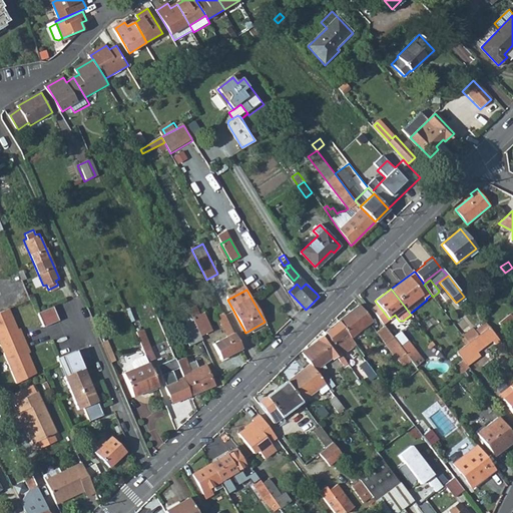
[(37,310),(43,324),(58,318),(54,308),(52,304),(37,310)]
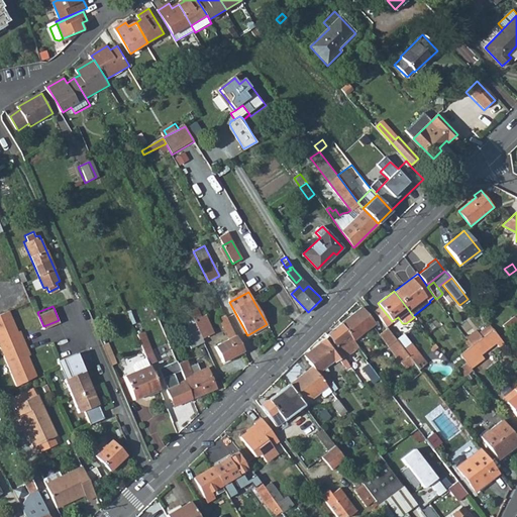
[(375,323),(362,307),(340,323),(352,340),(355,338),(360,333),(375,323)]
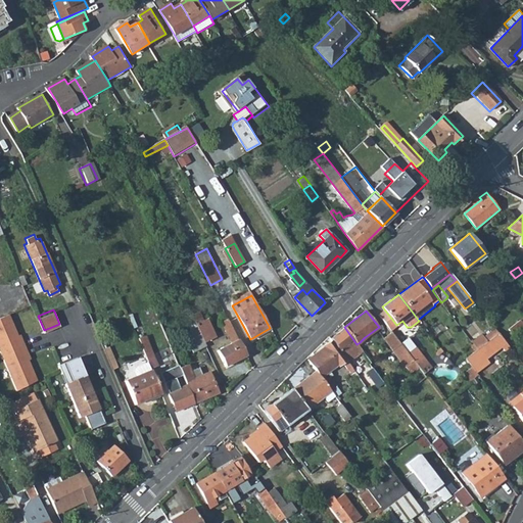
[(202,321),(197,312),(191,315),(192,316),(195,324),(202,321)]
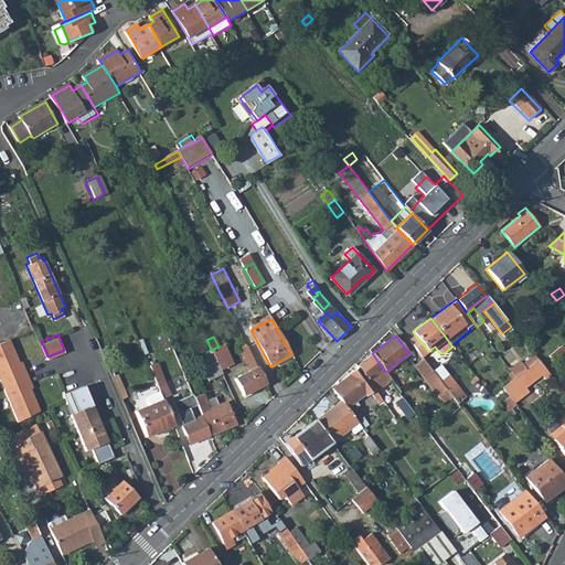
[(20,363),(10,339),(0,342),(0,377),(18,422),(39,411),(30,388),(29,383),(32,382),(27,366),(22,369),(20,363)]
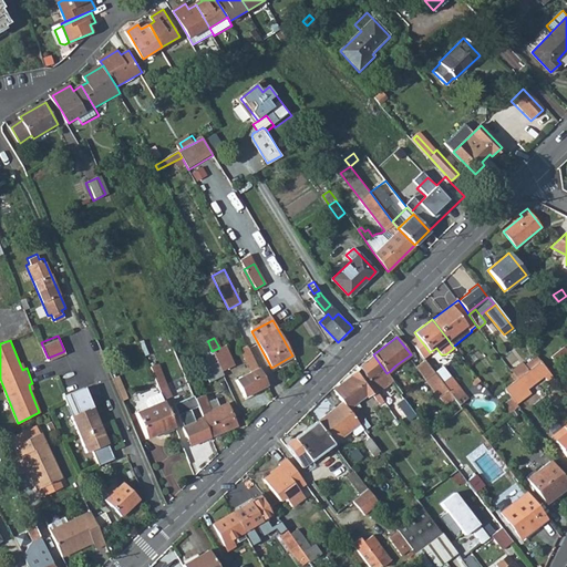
[(208,342),(199,346),(206,359),(214,356),(212,351),(208,342)]
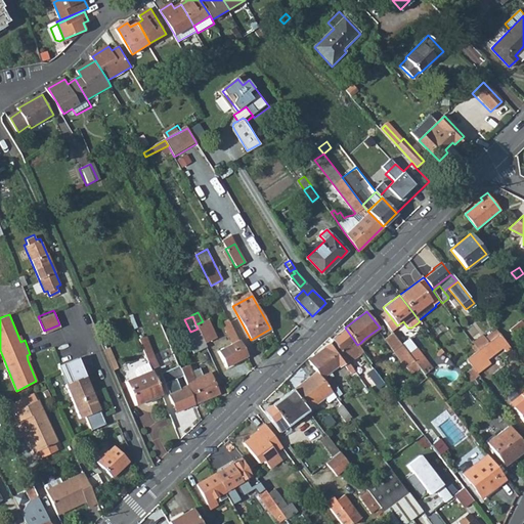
[(198,329),(205,343),(216,337),(207,318),(203,321),(195,324),(198,329)]
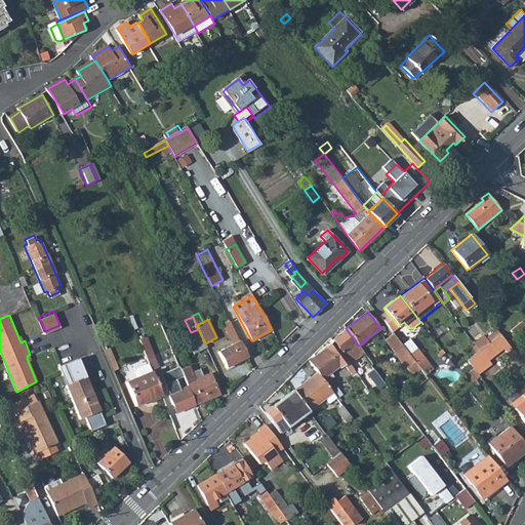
[(229,320),(221,324),(232,345),(218,351),(226,367),(247,356),(229,320)]
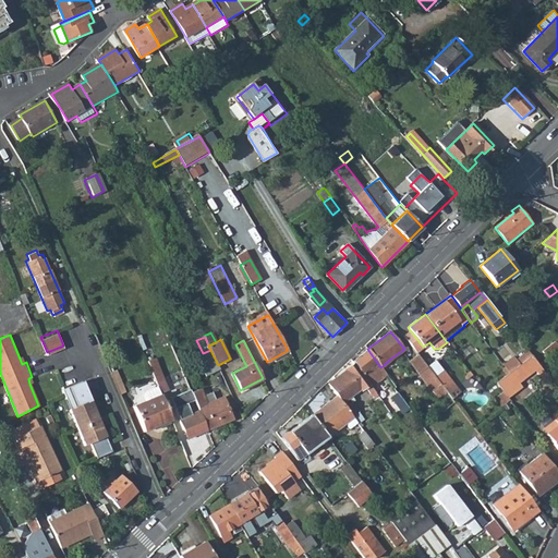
[(354,363),(365,378),(380,367),(367,349),(352,361),(353,361),(354,363)]
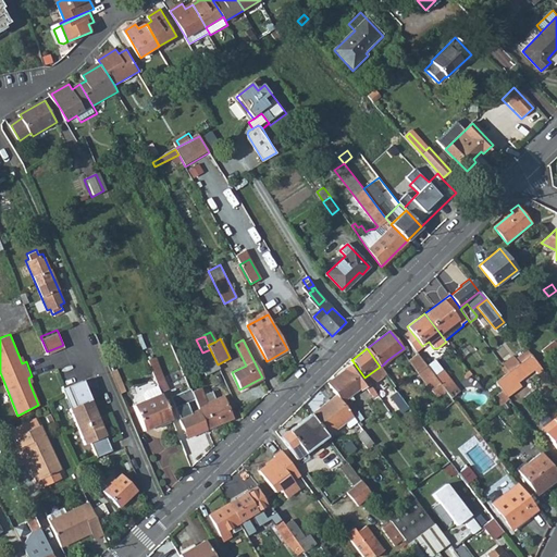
[(199,362),(206,375),(219,369),(218,364),(210,349),(202,353),(197,356),(199,362)]
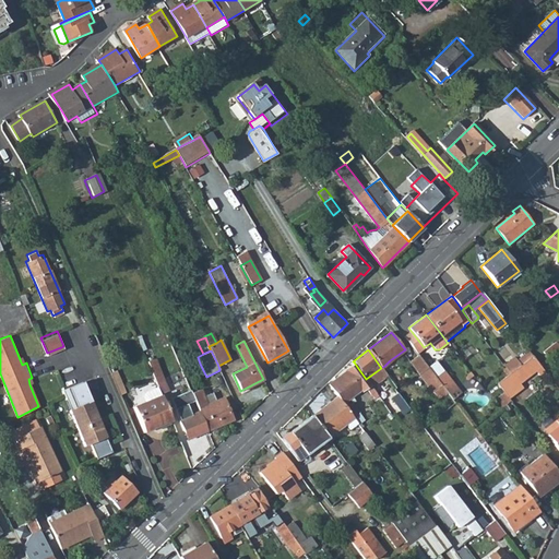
[(532,355),(528,351),(516,360),(521,365),(532,355)]
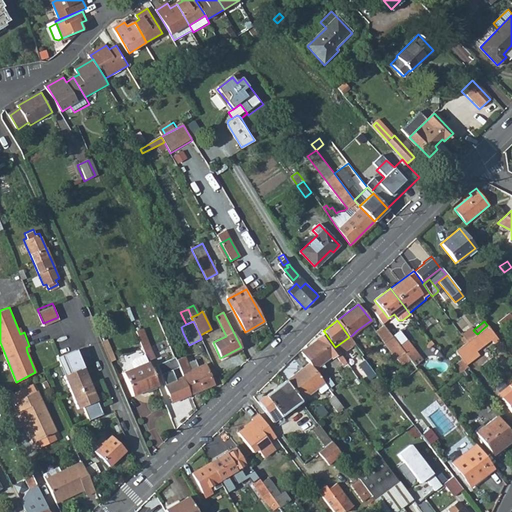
[(383,325),(375,331),(397,361),(400,364),(408,358),(405,354),(391,336),(383,325)]
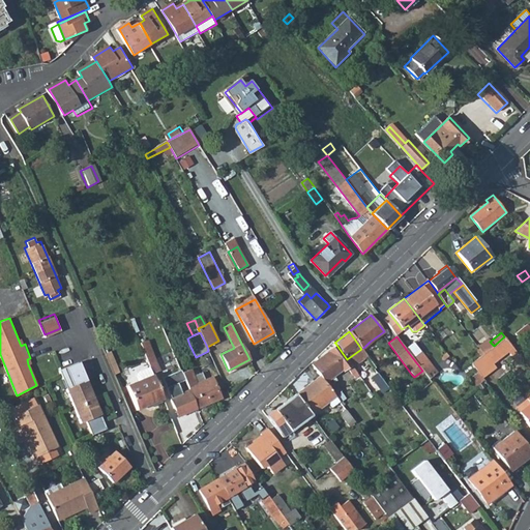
[(489,359),(493,364),(513,349),(504,336),(494,346),(493,346),(488,350),(492,356),(489,359)]
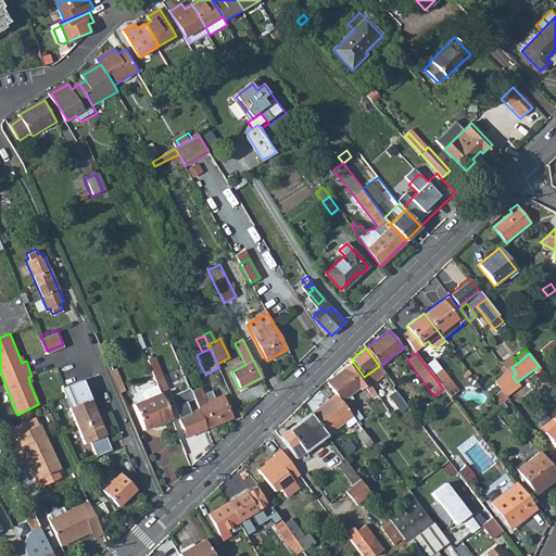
[(517,363),(512,356),(502,364),(507,370),(512,367),(517,363)]
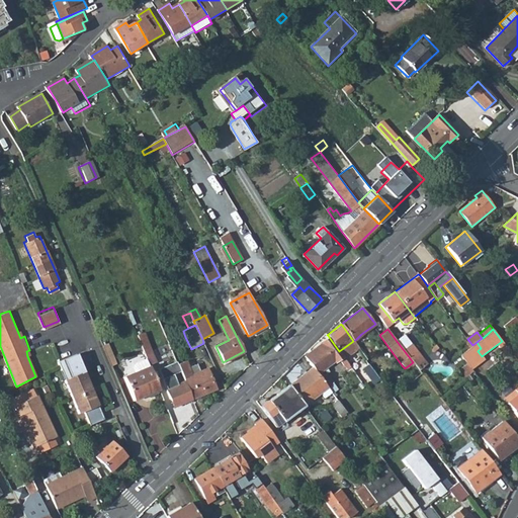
[(356,339),(360,345),(366,340),(361,334),(356,339)]
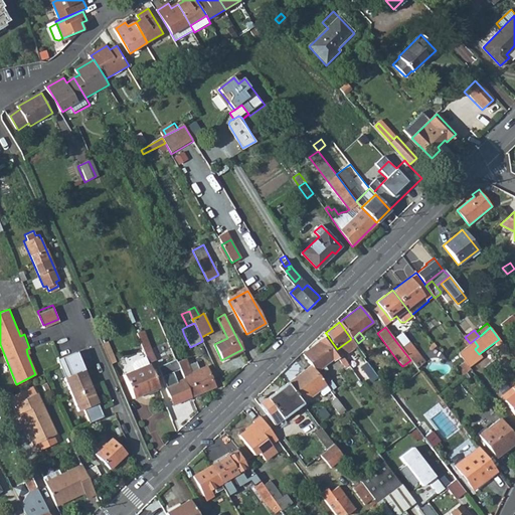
[(393,338),(407,356),(415,349),(402,332),(393,338)]
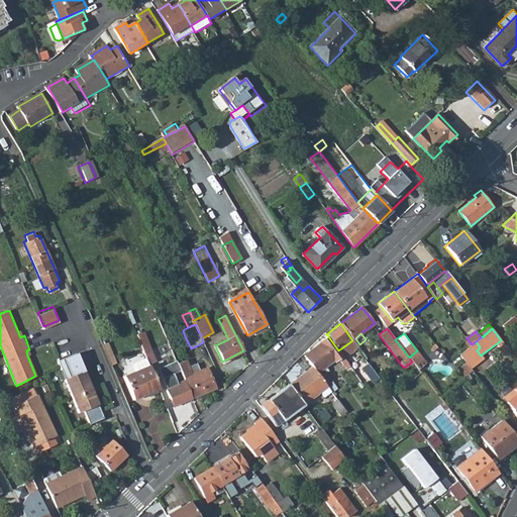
[(338,350),(328,336),(304,355),(312,367),(327,387),(333,382),(323,369),(342,354),(338,350)]
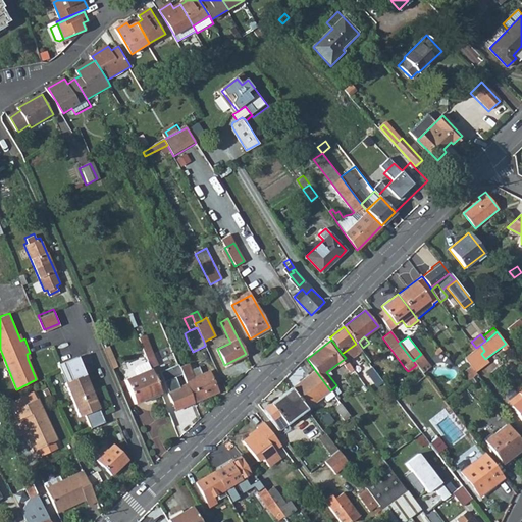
[(356,344),(342,354),(346,358),(347,361),(361,351),(356,344)]
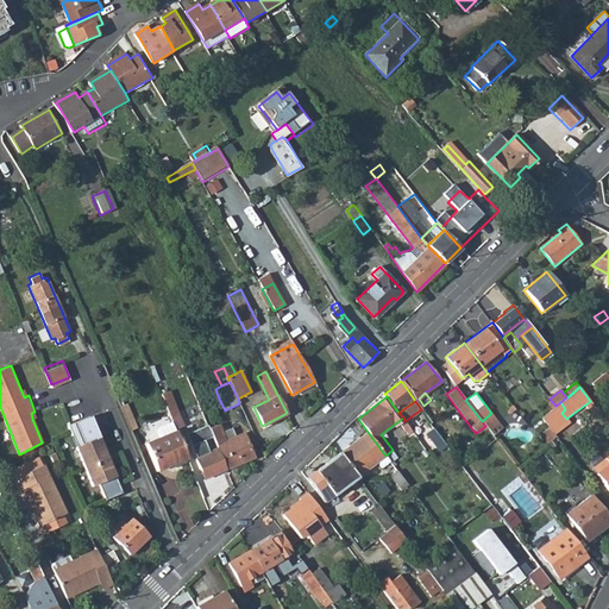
[(540,418),(553,434),(569,422),(566,419),(562,413),(565,409),(560,402),(556,406),(540,418)]
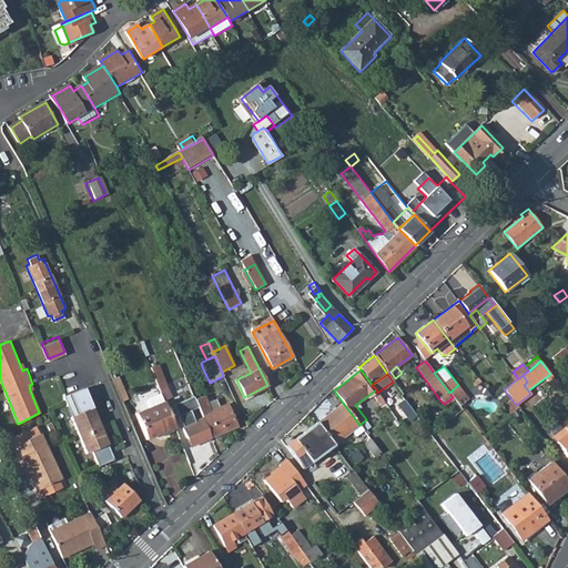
[(128,398),(119,377),(113,379),(123,401),(128,398)]
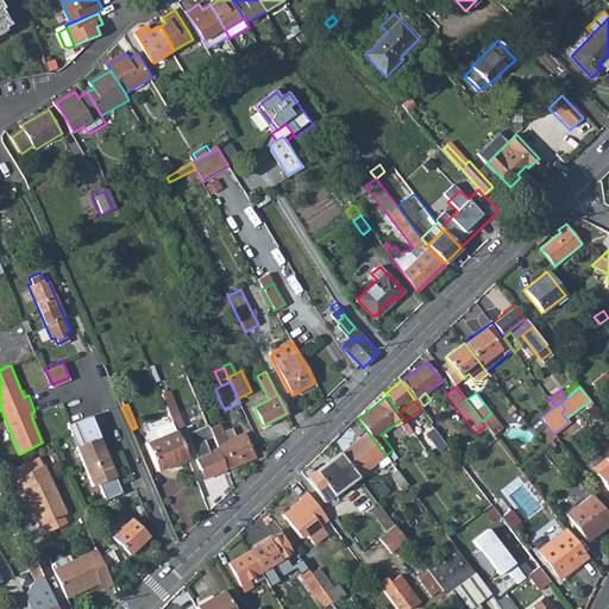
[(173,421),(175,428),(183,425),(176,408),(168,410),(173,421)]
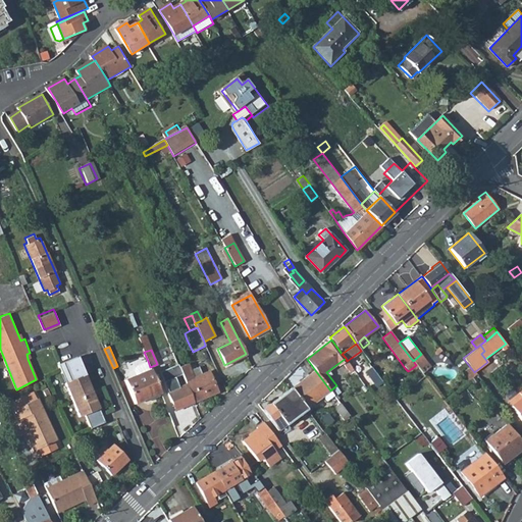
[(421,371),(430,365),(421,354),(413,361),(416,365),(421,371)]
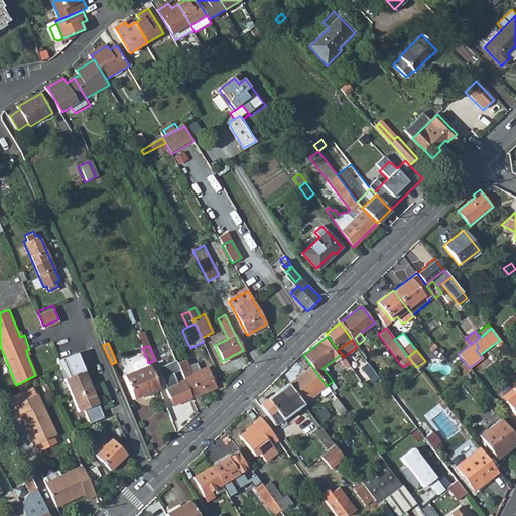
[(80,361),(76,352),(72,353),(57,359),(61,368),(80,361)]
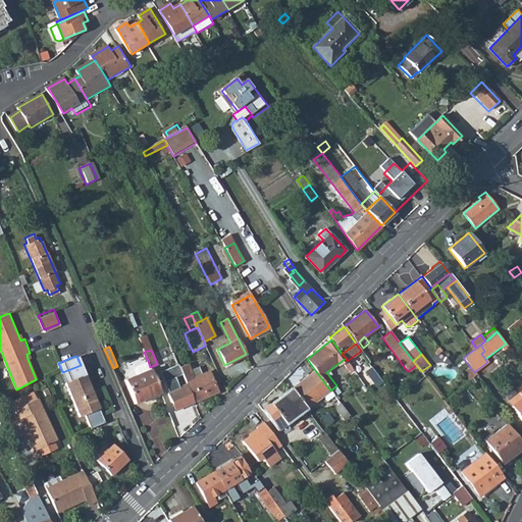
[(136,374),(151,368),(150,367),(148,361),(135,367),(134,369),(136,374)]
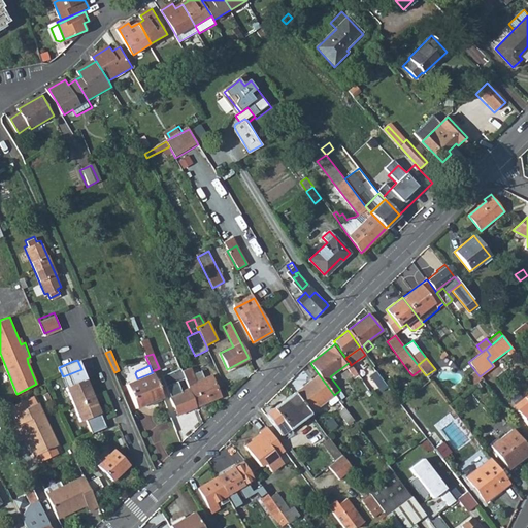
[(177,415),(196,406),(187,385),(179,388),(176,380),(184,376),(182,372),(179,367),(161,374),(177,415)]
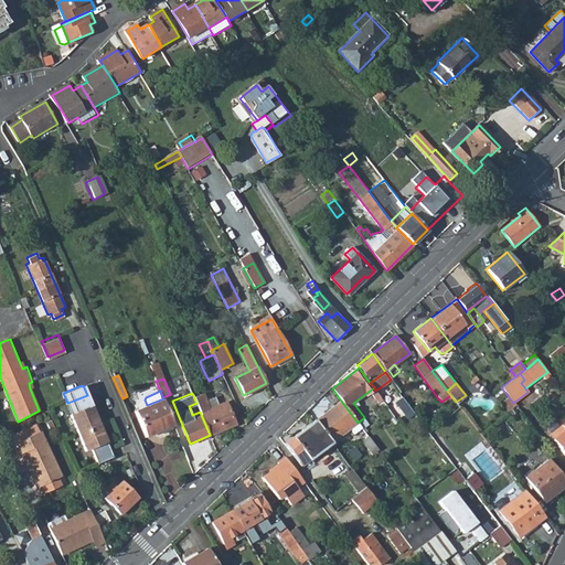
[(210,435),(236,425),(226,402),(210,408),(203,395),(194,398),(196,403),(200,412),(210,435)]
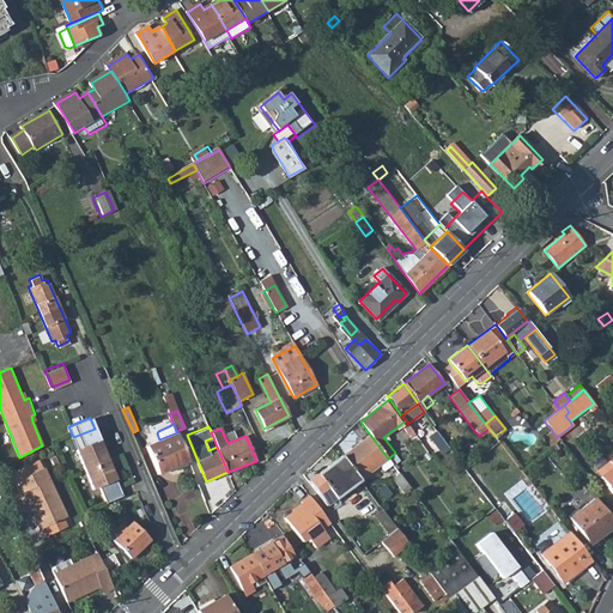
[(436,430),(430,435),(444,454),(450,449),(449,449),(449,448),(436,430)]
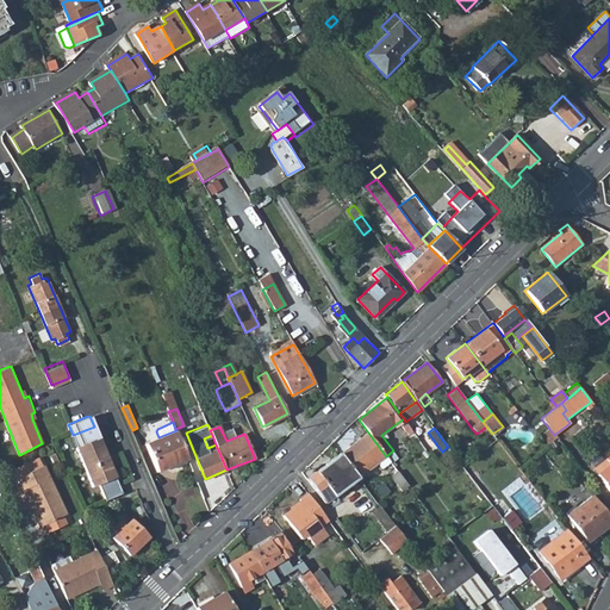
[(159,437),(145,443),(157,471),(187,458),(176,430),(159,437)]
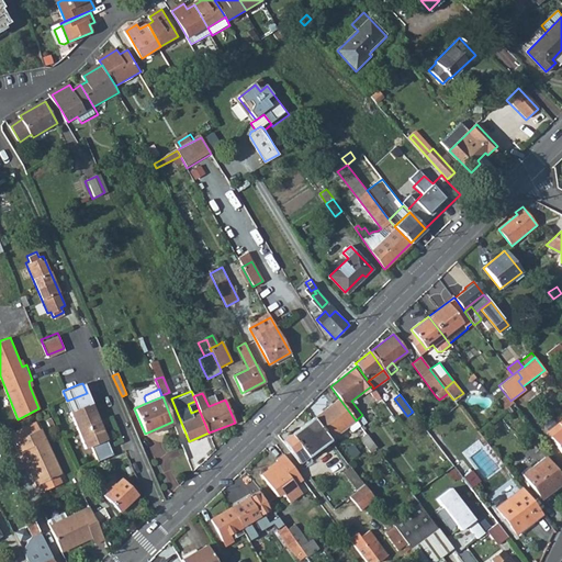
[(356,420),(339,398),(313,418),(329,440),(348,426),(356,420)]
